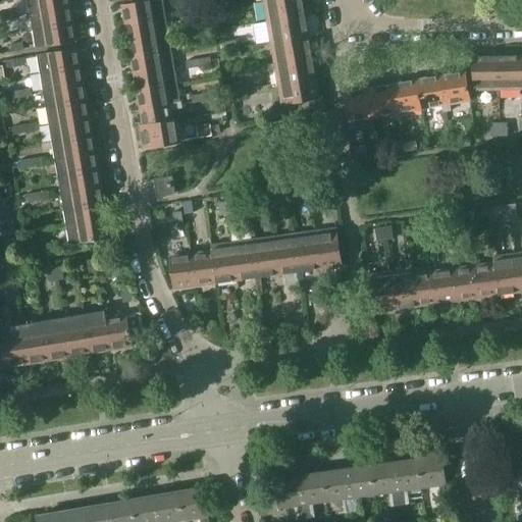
[(67,0),(27,0),(29,13),(69,6),(67,0)]
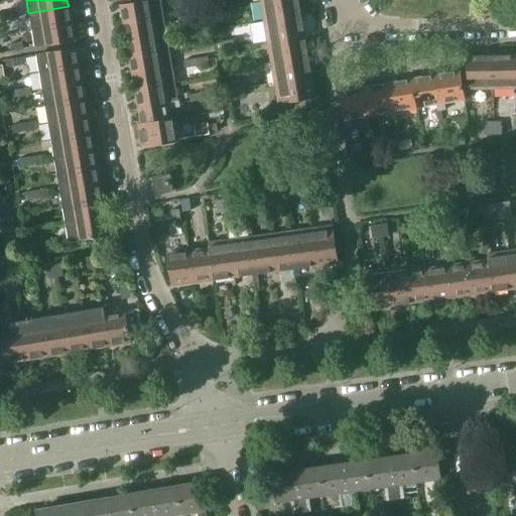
[(154,0),(121,6),(124,23),(163,16),(160,0),(154,0)]
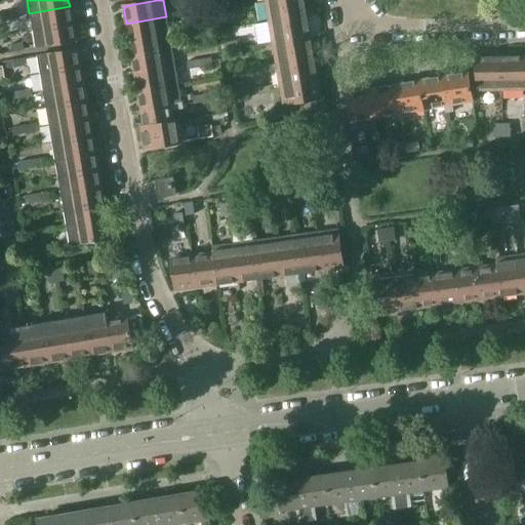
[(224,0),(219,1),(220,8),(233,6),(231,0),(224,0)]
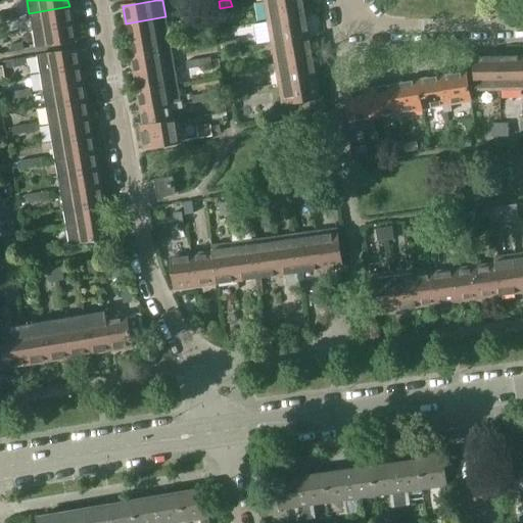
[(301,0),(270,0),(264,1),(267,22),(304,15),(301,0)]
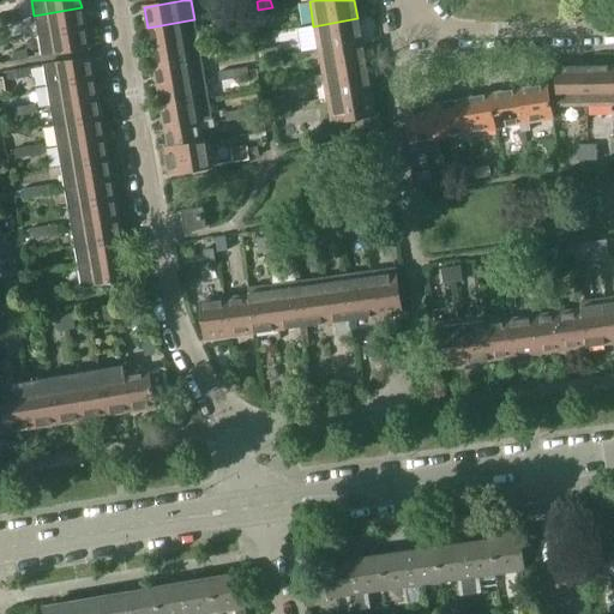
[(82,7),(34,16),(37,36),(84,28),(82,7)]
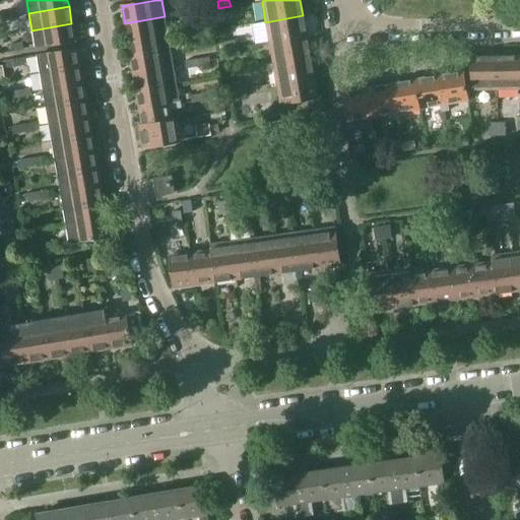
[(231,6),(218,8),(219,17),(232,15),(231,6)]
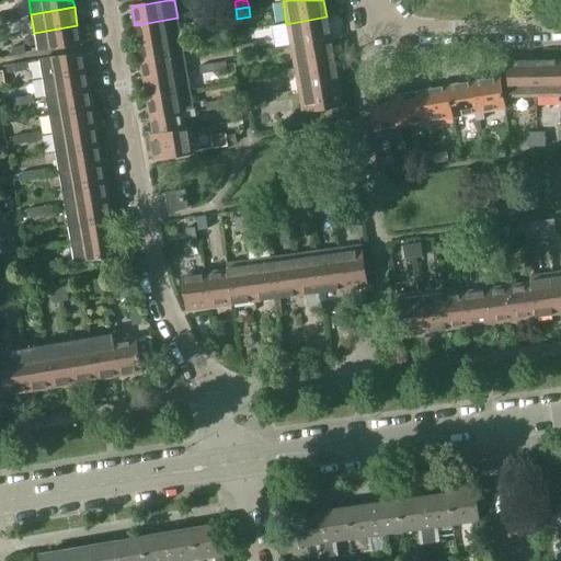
[(18,12),(6,14),(7,23),(20,21),(18,12)]
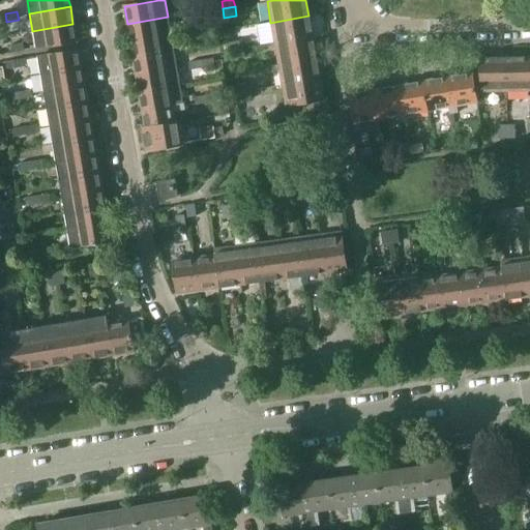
[(308,16),(270,23),(274,43),(313,36),(308,16)]
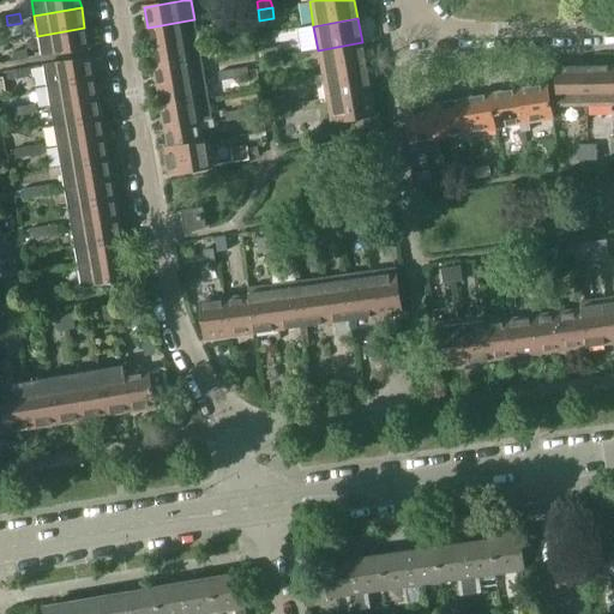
[(194,19),(148,28),(151,48),(198,40),(194,19)]
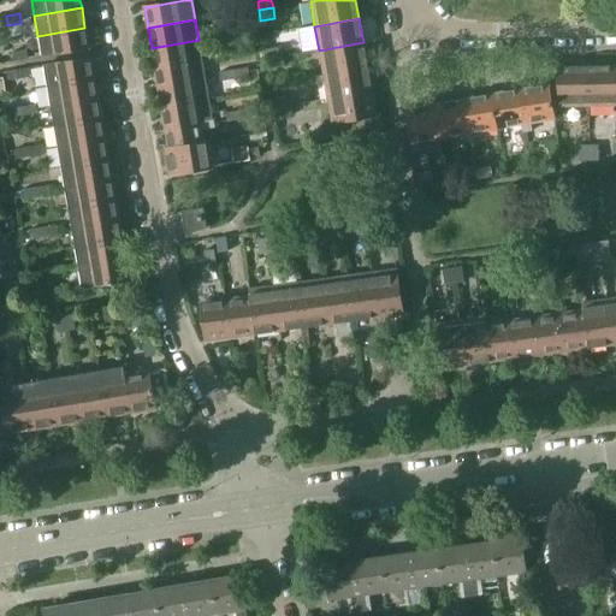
[(84,28),(37,36),(41,57),(88,48),(84,28)]
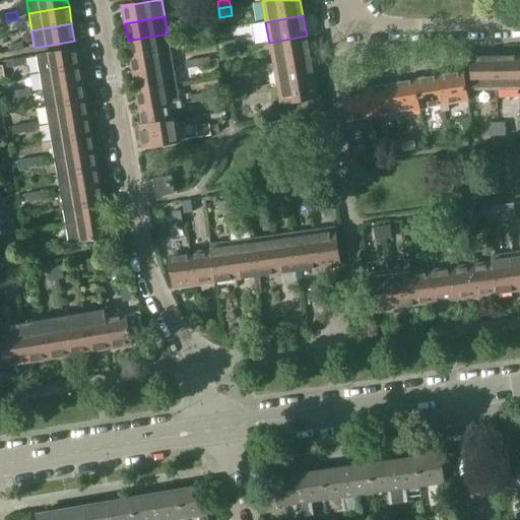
[(203,23),(191,25),(192,34),(204,31),(203,23)]
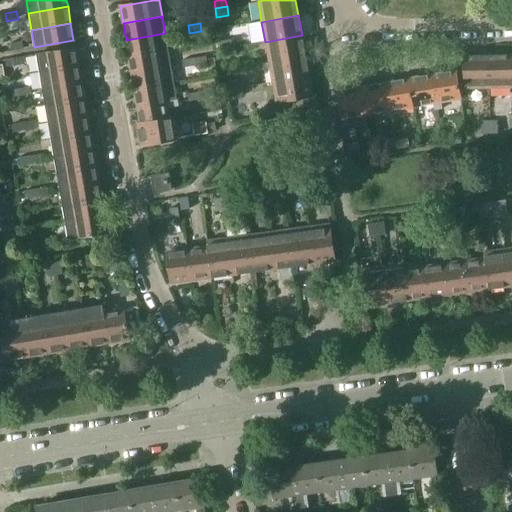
[(188,25),(176,27),(177,35),(189,33),(188,25)]
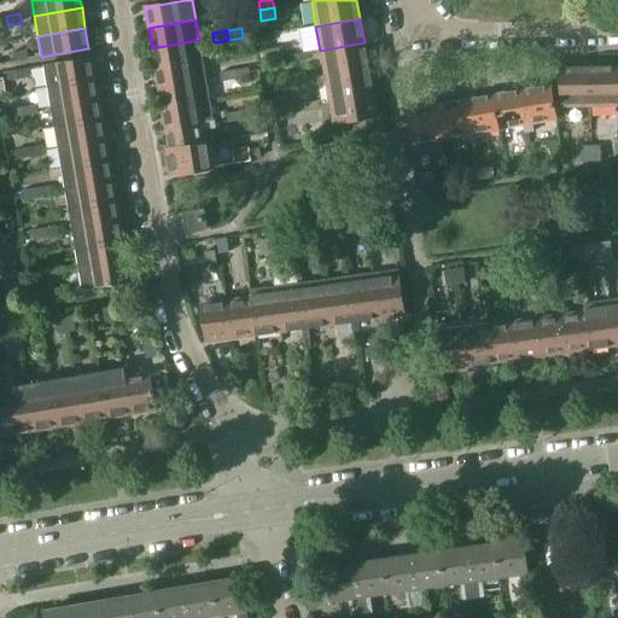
[(199,40),(152,48),(156,69),(203,60),(199,40)]
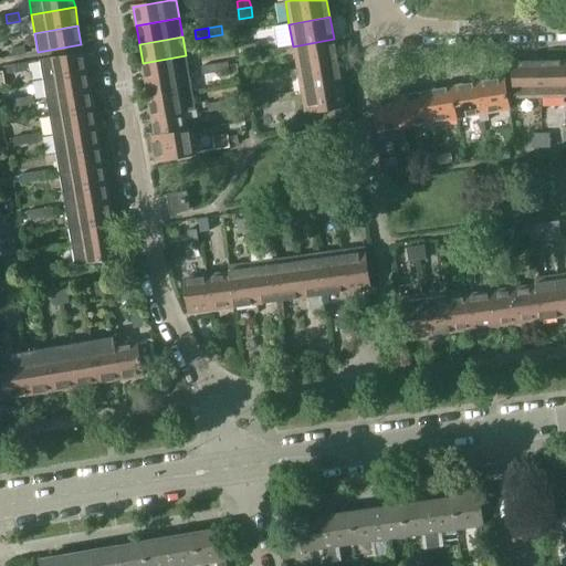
[(334,39),(293,46),(296,69),(337,62),(334,39)]
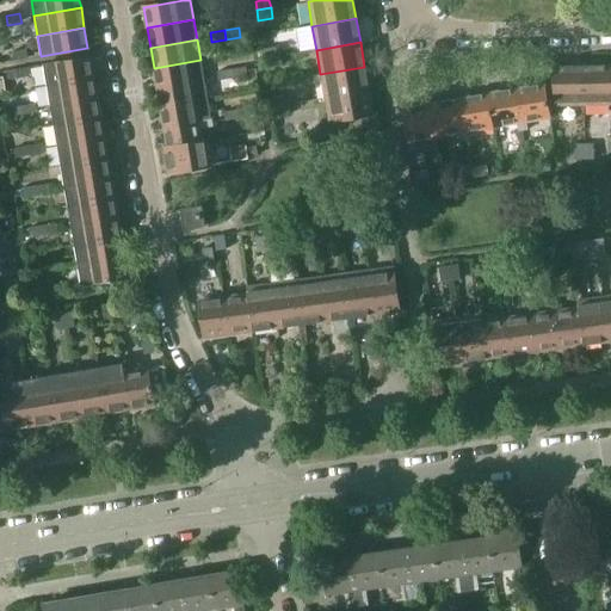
[(264,49),(265,59),(279,56),(278,47),(264,49)]
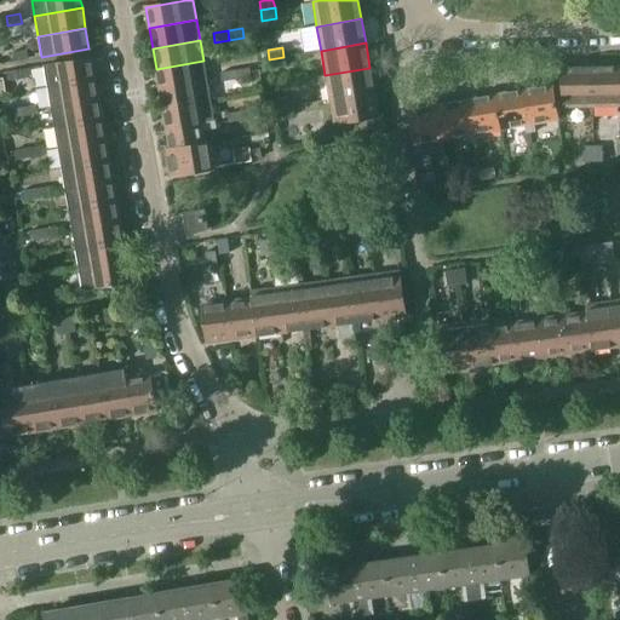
[(12,53),(13,62),(28,59),(27,51),(12,53)]
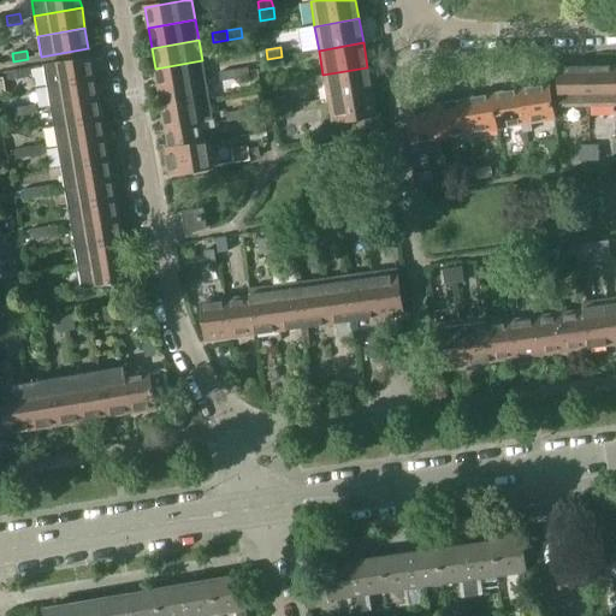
[(282,57),(267,59),(268,70),(284,66),(282,57)]
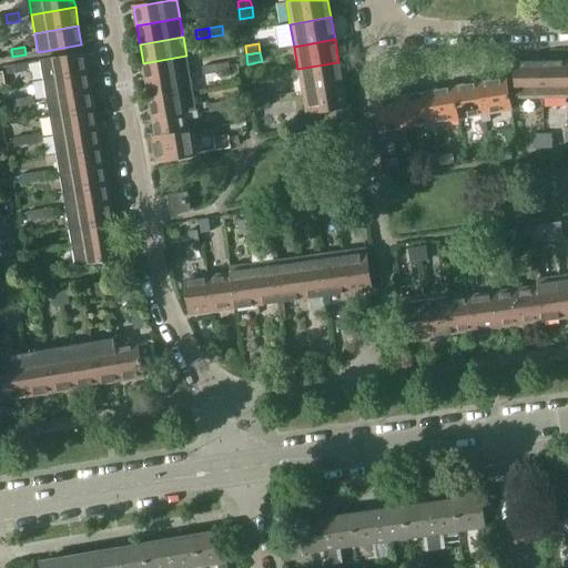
[(40,61),(43,80),(87,72),(83,53),(40,61)]
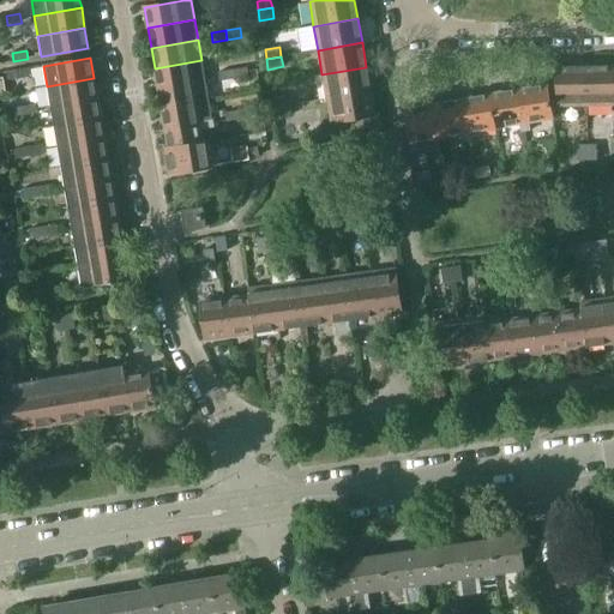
[(202,60),(155,68),(158,88),(205,80),(202,60)]
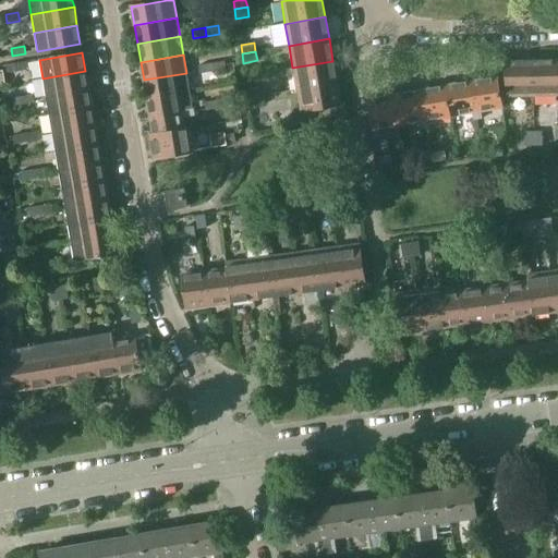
[(557,60),(532,61),(532,97),(557,96),(557,91),(557,92),(557,60)]
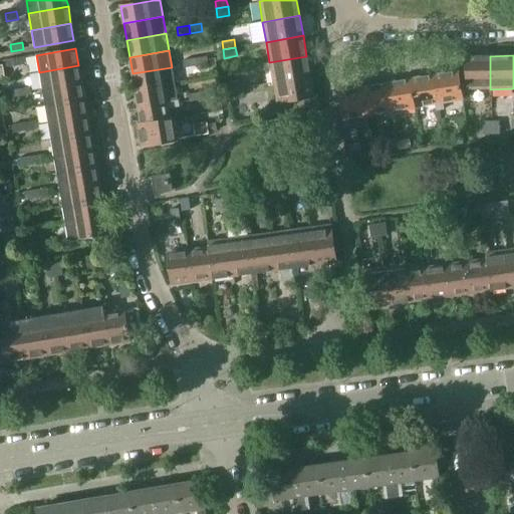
[(306,56),(269,62),(273,82),(310,76),(306,56)]
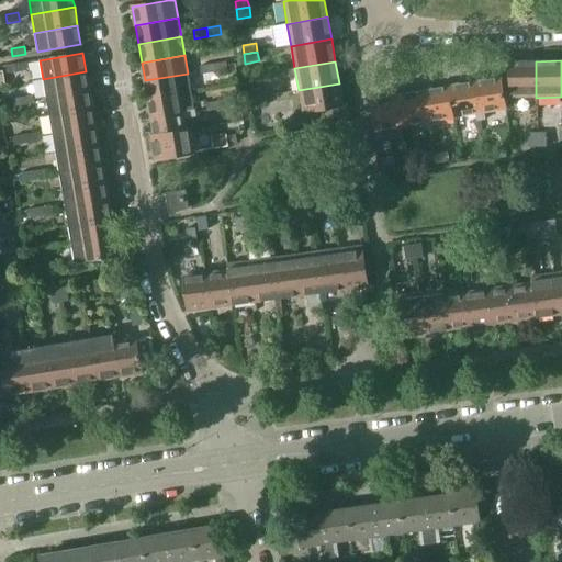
[(509,78),(501,79),(503,93),(509,93),(509,98),(536,98),(536,62),(508,63),(509,78)]
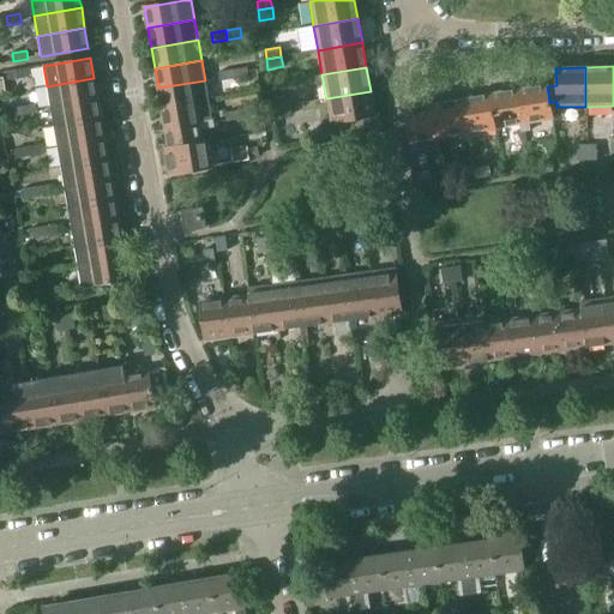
[(29,68),(14,71),(16,79),(30,77),(29,68)]
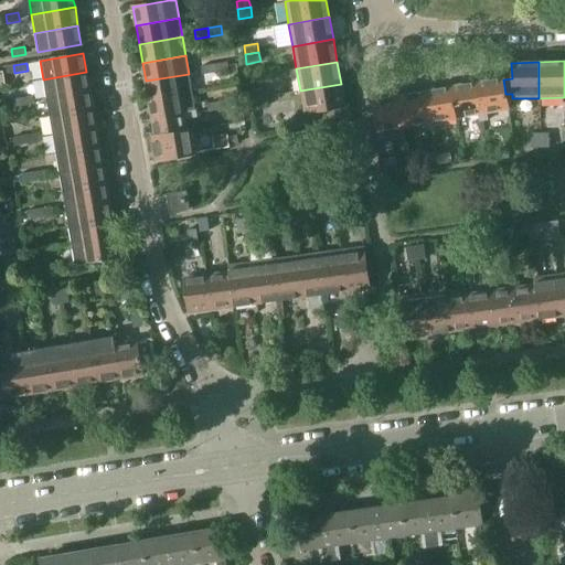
[(226,63),(214,65),(215,73),(228,71),(226,63)]
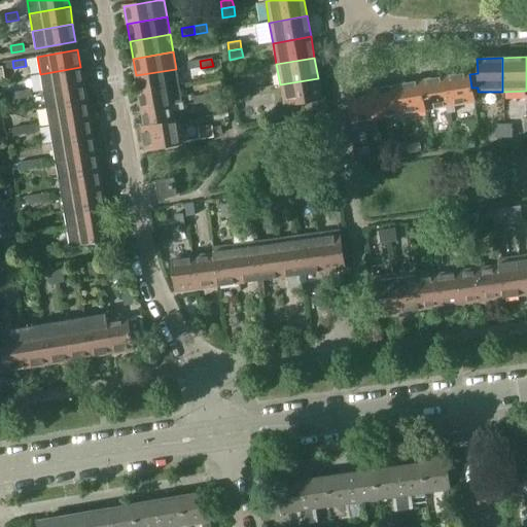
[(200,61),(187,63),(188,70),(201,68),(200,61)]
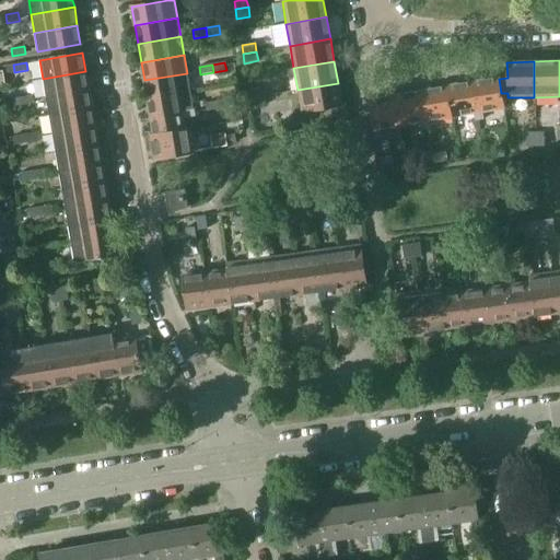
[(85,71),(43,79),(46,97),(89,90),(85,71)]
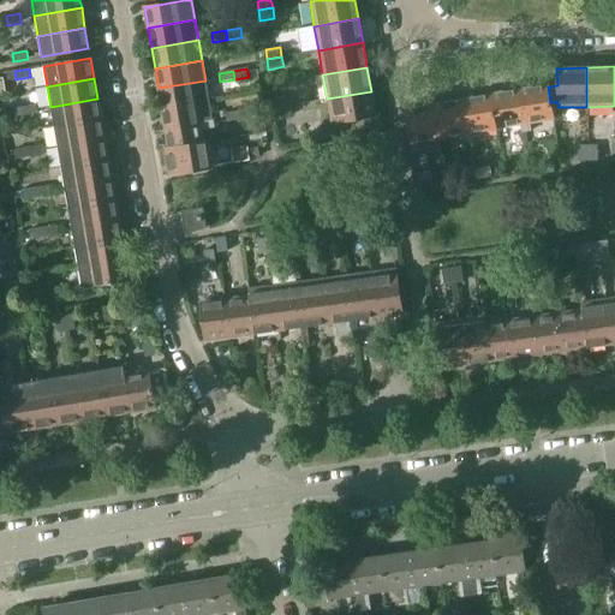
[(206,81),(159,88),(161,108),(208,100),(206,81)]
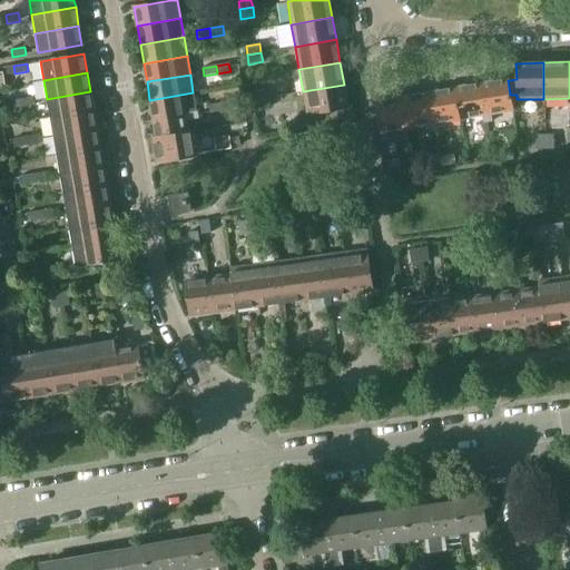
[(508,79),(481,84),(488,123),(492,121),(490,114),(512,110),(510,95),(508,80),(508,79)]
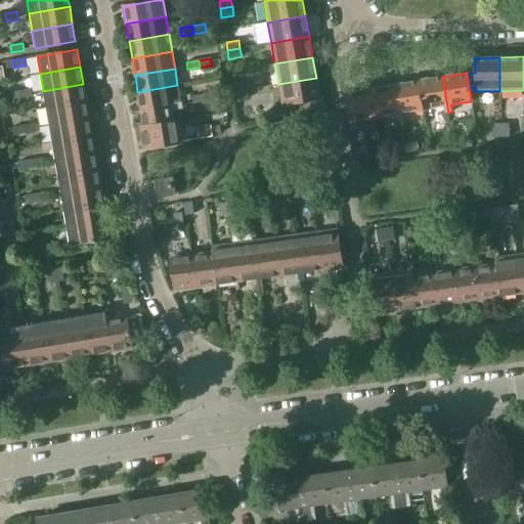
[(442,77),(418,81),(423,110),(443,105),(444,114),(448,113),(442,77)]
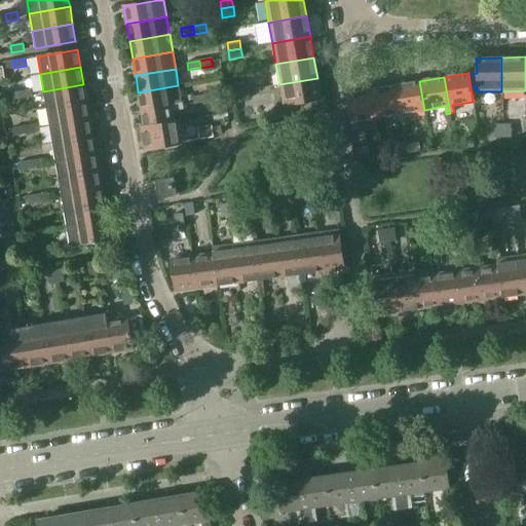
[(317,78),(279,84),(283,107),(321,100),(317,78)]
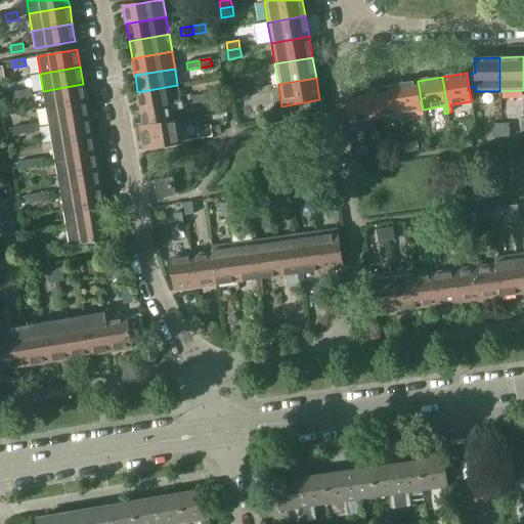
[(418,81),(394,85),(400,121),(403,120),(402,113),(423,110),(418,81)]
